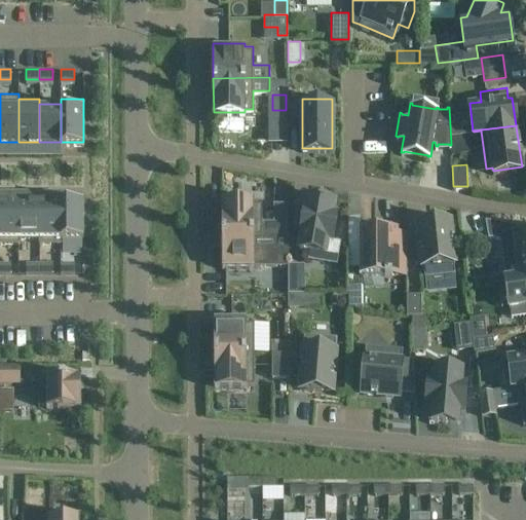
[(308,193),(306,208),(305,207),(301,231),(302,231),(300,246),(324,251),(327,235),(333,236),(337,213),(331,212),(333,197),(308,193)]
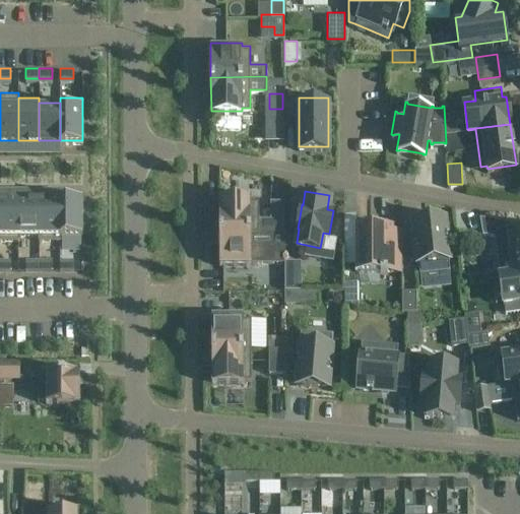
[(18,195),(0,195),(0,237),(18,238),(18,233),(18,195)]
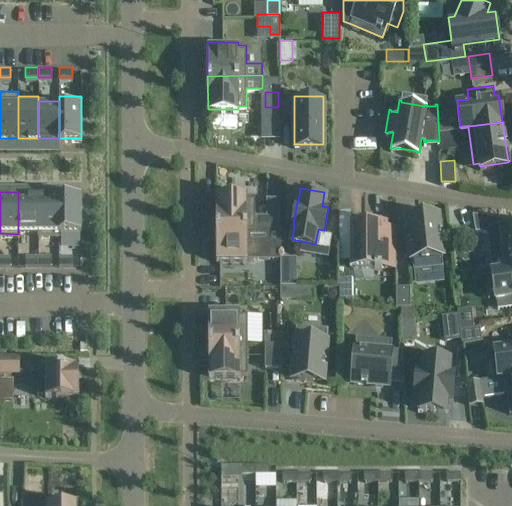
[(18,192),(18,229),(38,229),(38,192),(18,192)]
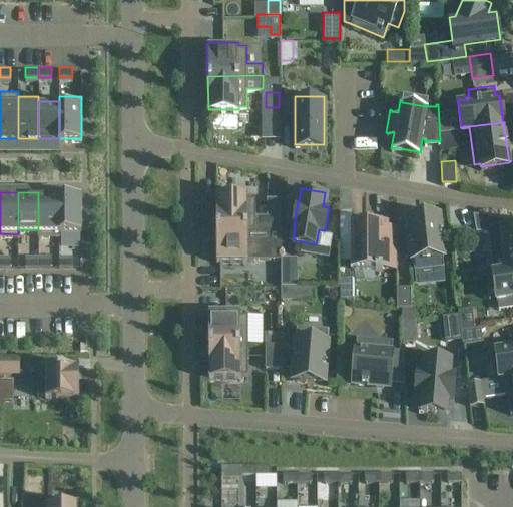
[(59,229),(59,192),(38,192),(38,229),(38,234),(59,234),(59,229)]
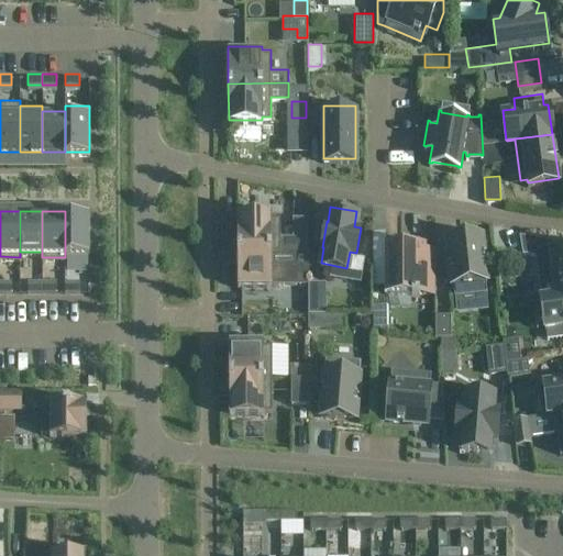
[(65,211),(65,252),(89,252),(89,211),(65,211)]
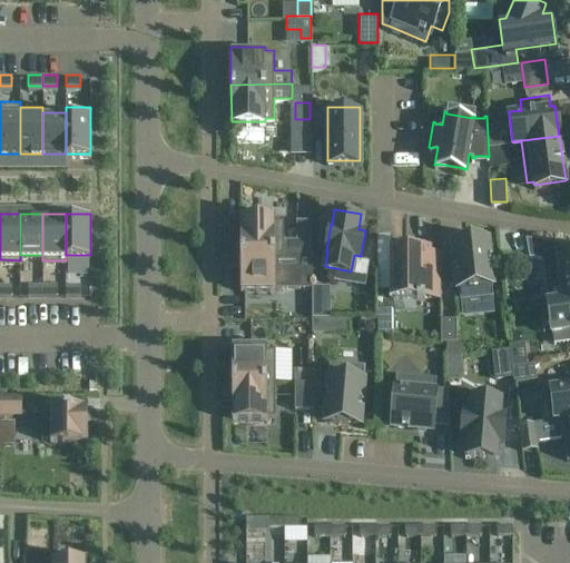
[(284,250),(284,217),(275,217),(275,214),(241,214),(241,250),(275,250),(284,250)]
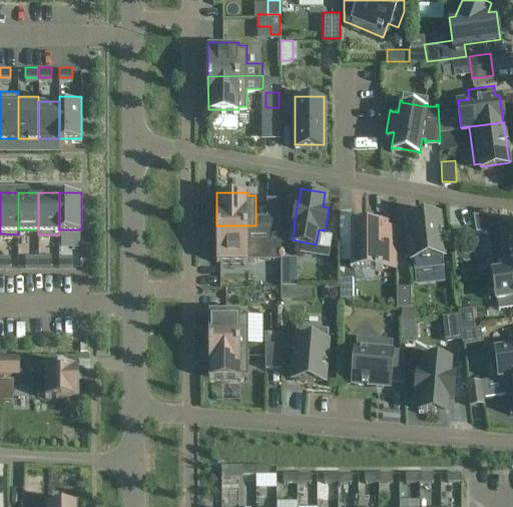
[(281,195),(267,195),(267,225),(281,225),(281,195)]
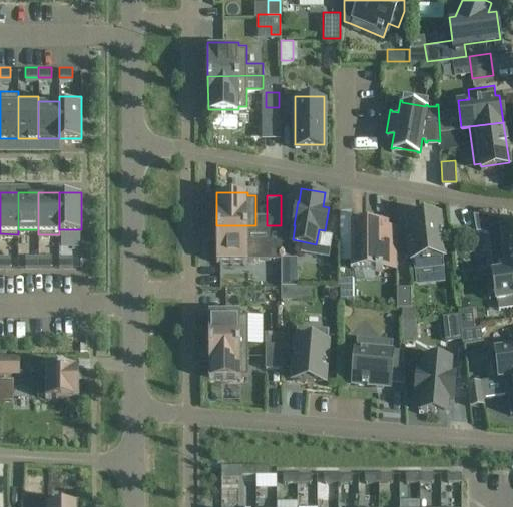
[(413,255),(414,267),(443,263),(442,251),(444,251),(439,211),(407,214),(412,255),(413,255)]
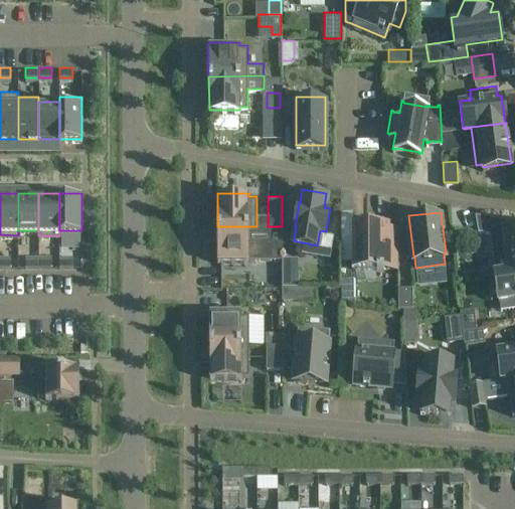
[(506,250),(509,269),(514,268),(514,225),(507,227),(505,217),(476,212),(478,229),(492,231),(494,252),(506,250)]
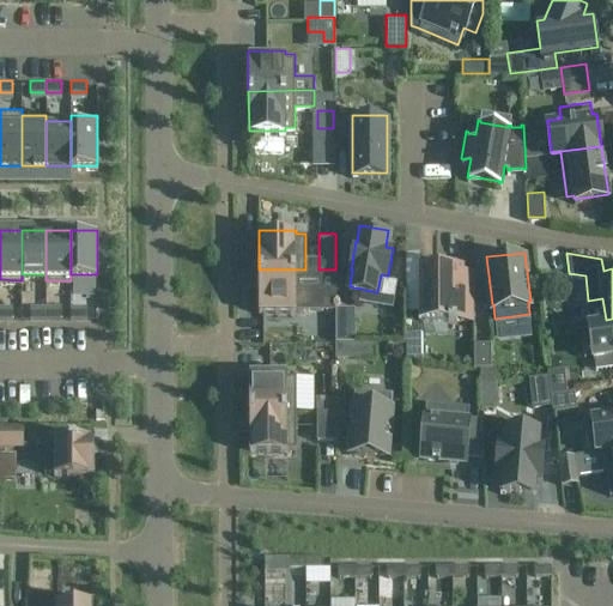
[(420,262),(420,315),(474,315),(473,267),(463,267),(463,262),(420,262)]
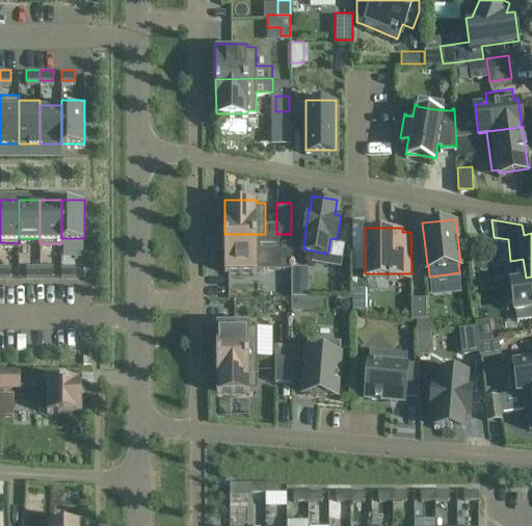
[(257,268),(257,234),(224,234),(224,268),(257,268)]
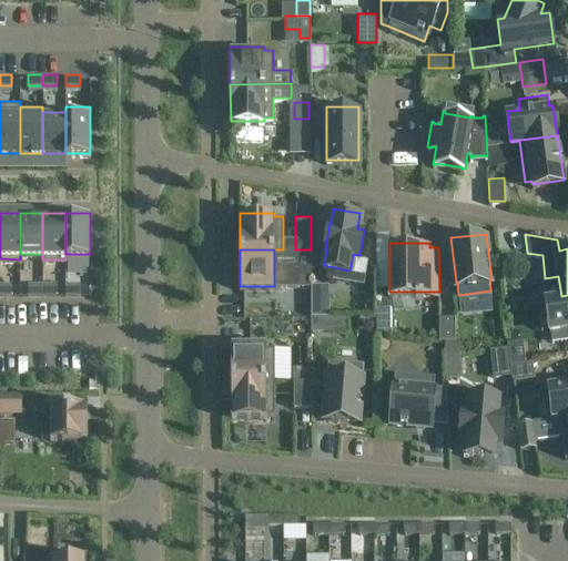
[(11,281),(0,279),(0,291),(11,292),(11,281)]
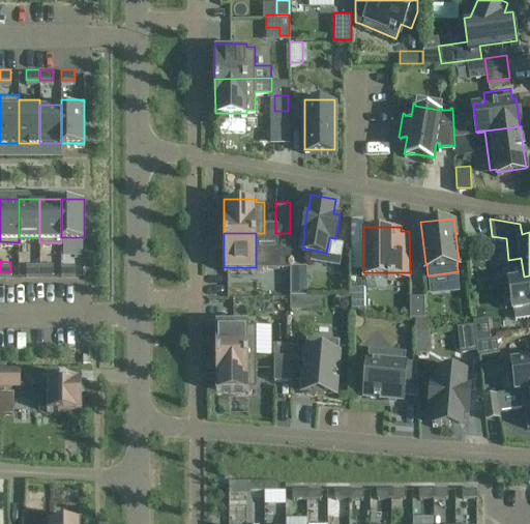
[(39,262),(26,262),(26,272),(39,272),(39,262)]
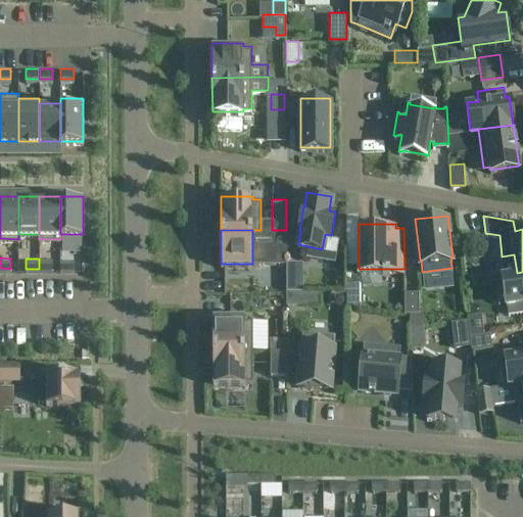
[(52,259),(39,259),(39,269),(52,269),(52,259)]
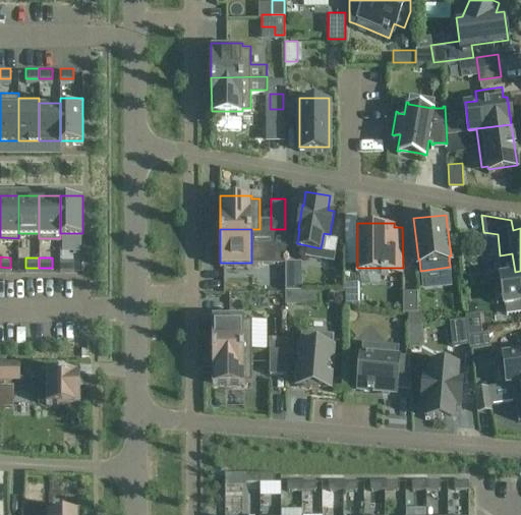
[(73,258),(60,258),(60,268),(73,268),(73,258)]
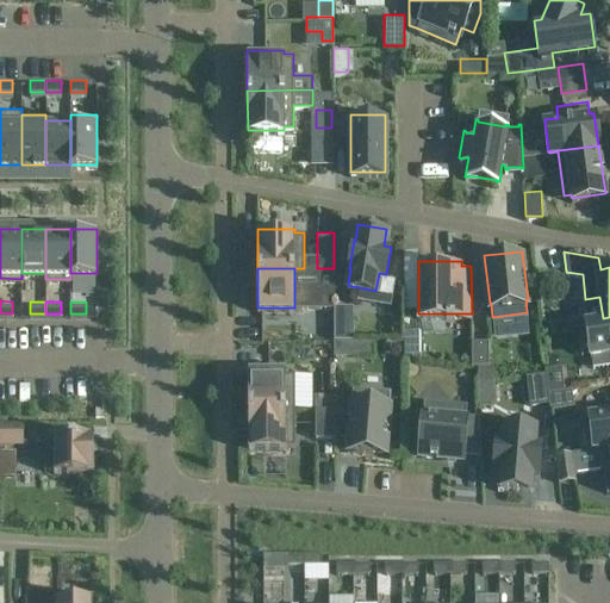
[(335,336),(353,335),(352,304),(335,304),(335,336)]
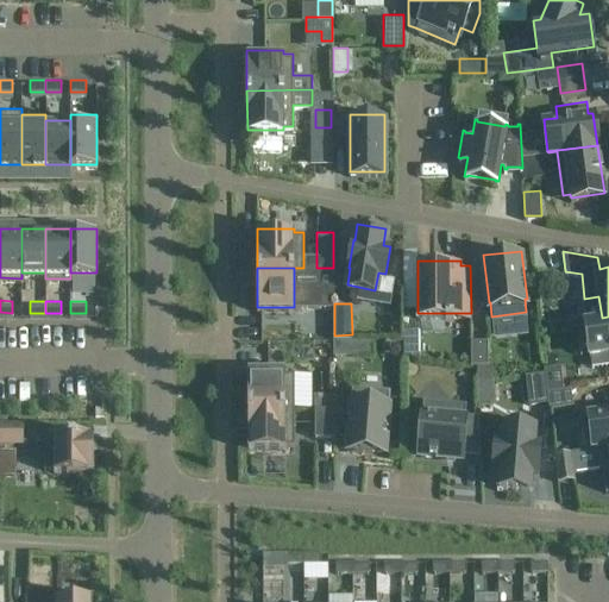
[(608,361),(608,317),(602,318),(585,319),(590,352),(592,363),(608,361)]
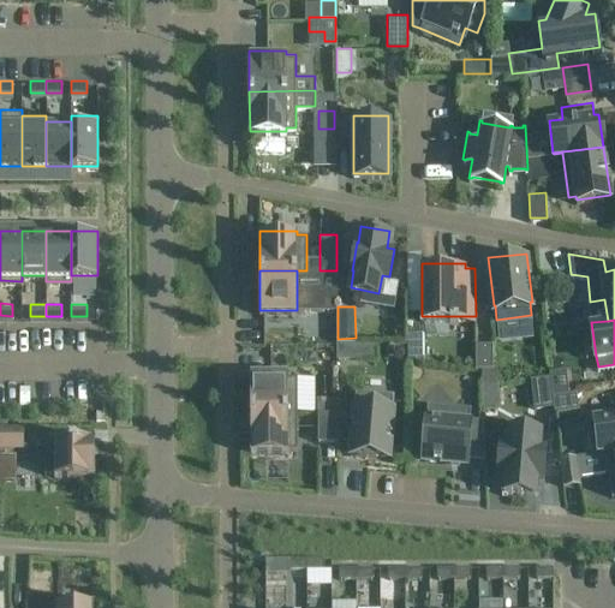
[(424,331),(407,331),(407,357),(424,357),(424,331)]
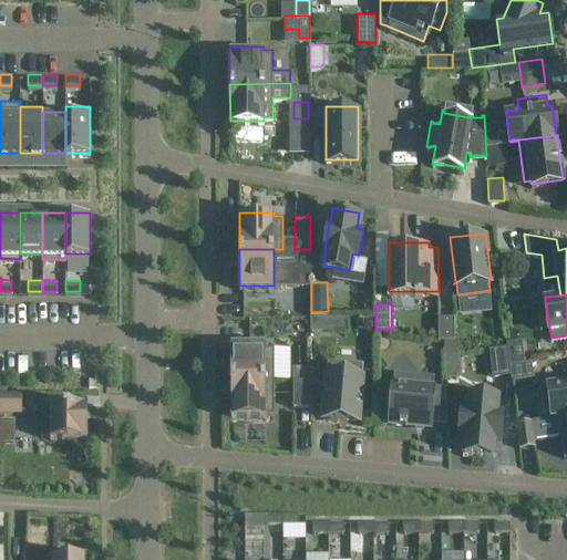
[(405,313),(416,320),(416,307),(405,313)]
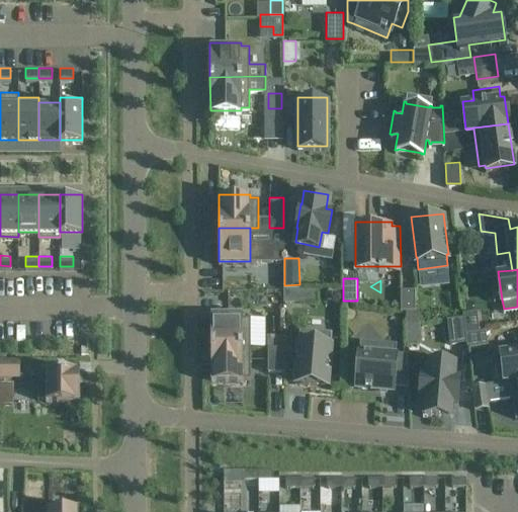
[(283,299),(300,299),(300,286),(283,286),(283,299)]
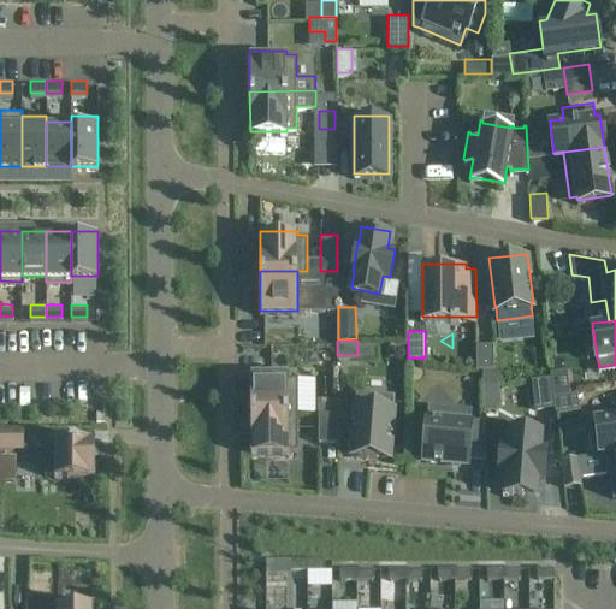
[(477,342),(477,366),(483,366),(493,366),(493,365),(493,342),(477,342)]
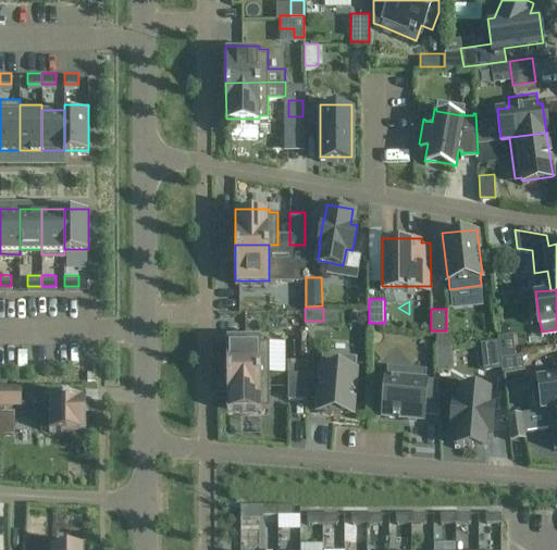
[(436,330),(436,344),(456,341),(455,335),(449,329),(446,329),(446,330),(436,330)]
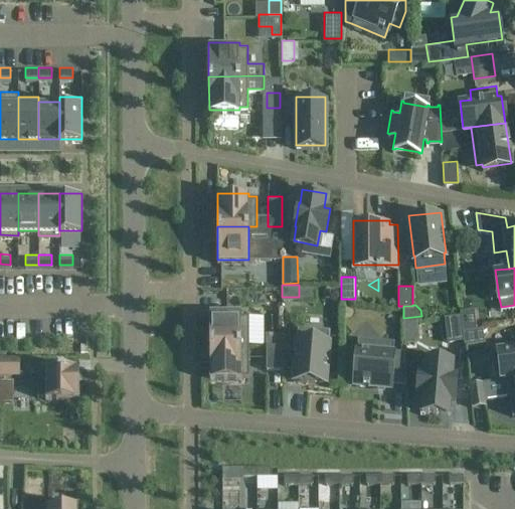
[(460,308),(463,329),(477,327),(474,307),(460,308)]
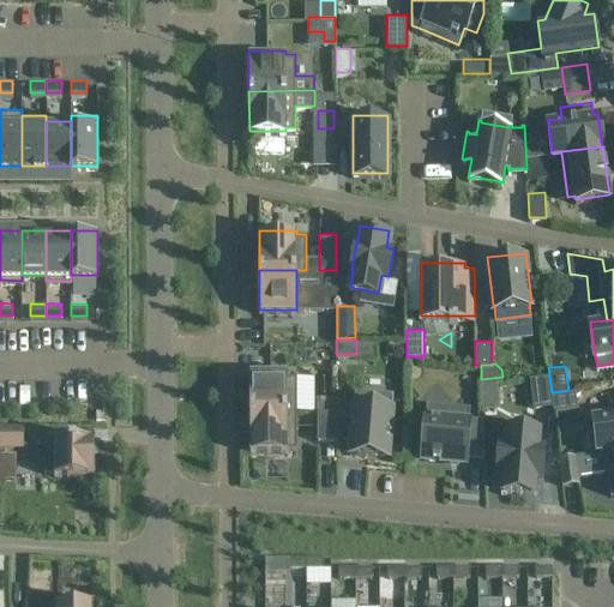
[(296,409),(296,373),(287,373),(287,370),(250,370),(250,409),(296,409)]
